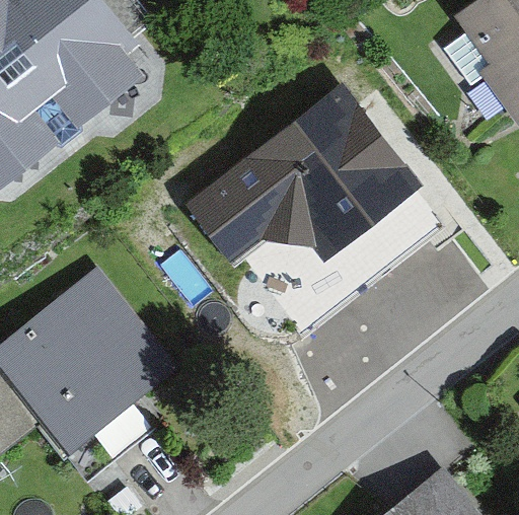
[(0,0),(0,189),(61,141),(56,135),(72,122),(78,129),(146,74),(131,56),(143,46),(135,35),(154,20),(137,0),(0,0)]
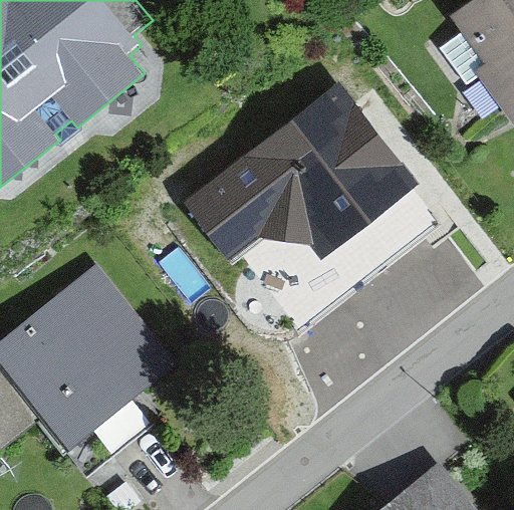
[(513,0),(469,0),(450,14),(486,62),(476,69),(513,120),(513,0)]
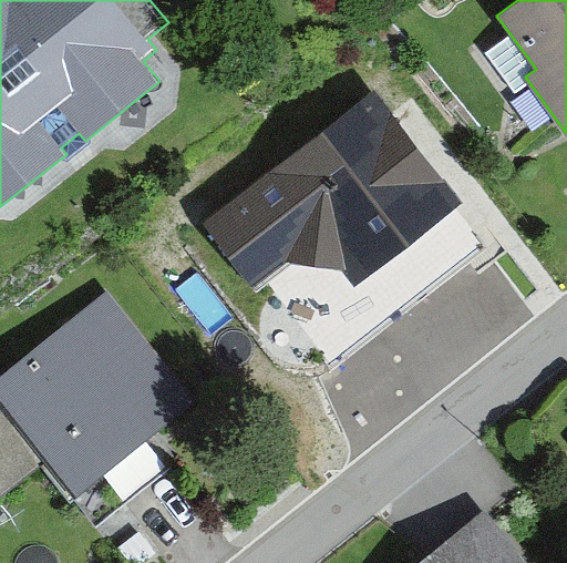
[(377,94),(199,221),(327,374),(498,252),(377,94)]
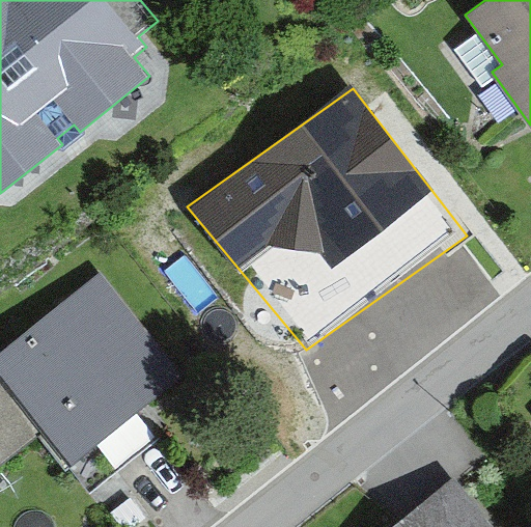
[(103,269),(0,350),(0,466),(37,437),(65,471),(70,469),(90,495),(170,432),(149,405),(187,375),(103,269)]
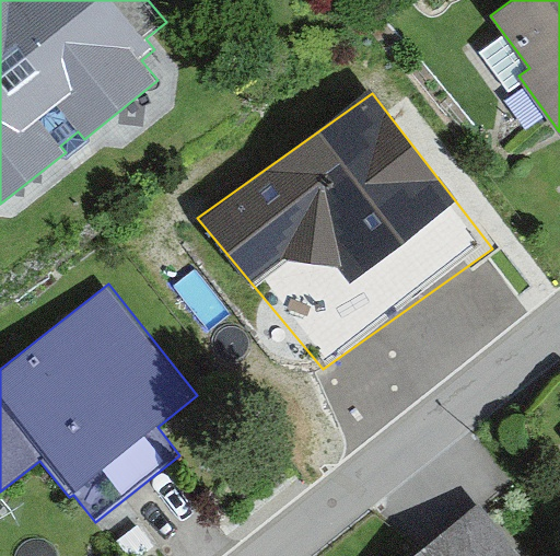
[(520,555),(479,505),(413,555),(520,555)]
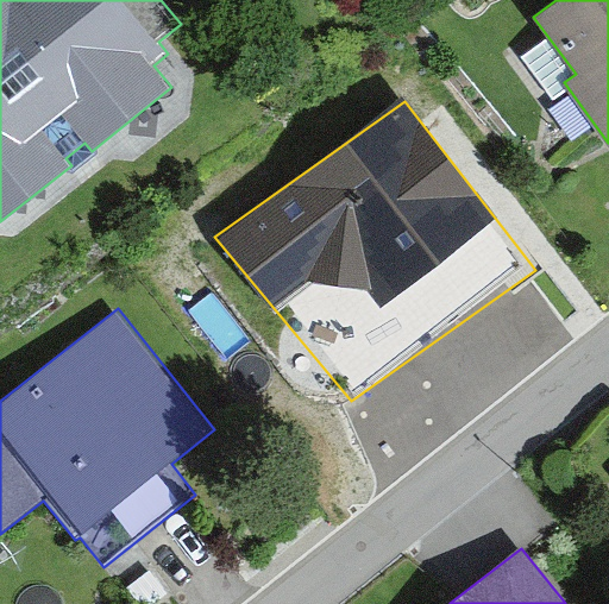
All buildings are outlined.
